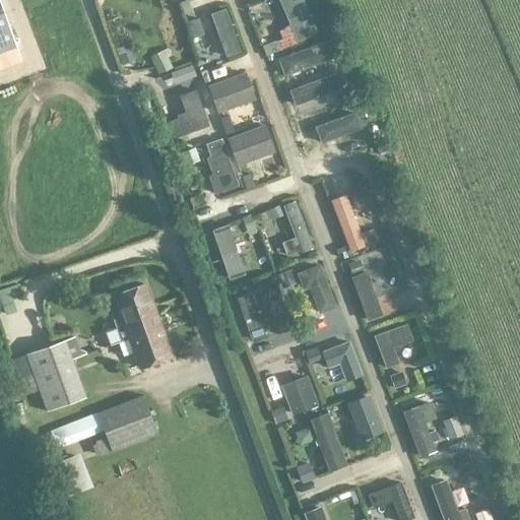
[(282,40),(277,42),(280,50),(308,38),(291,0),(278,0),(290,26),(279,31),(282,40)]
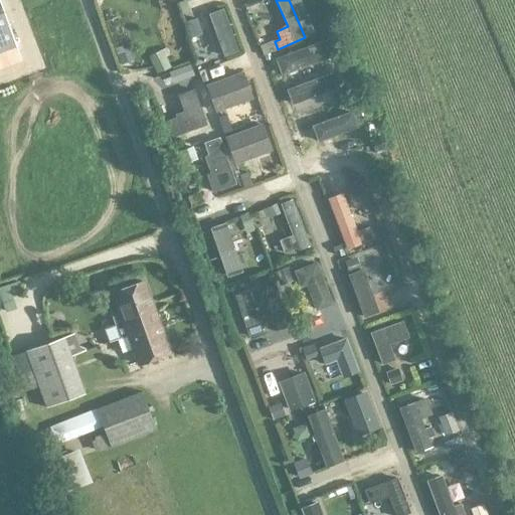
[(0,2),(0,51),(16,46),(0,2)]
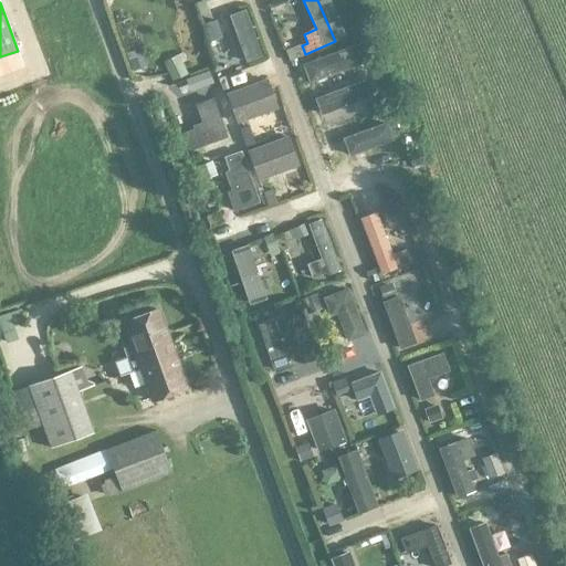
[(221,37),(216,20),(203,23),(209,41),(221,37)]
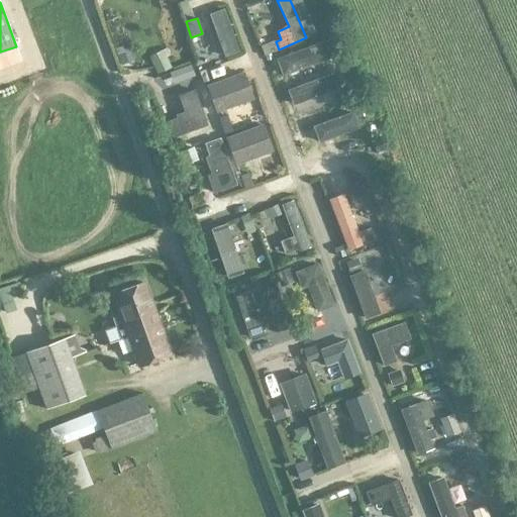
[(323,43),(277,62),(283,77),(329,60),(323,43)]
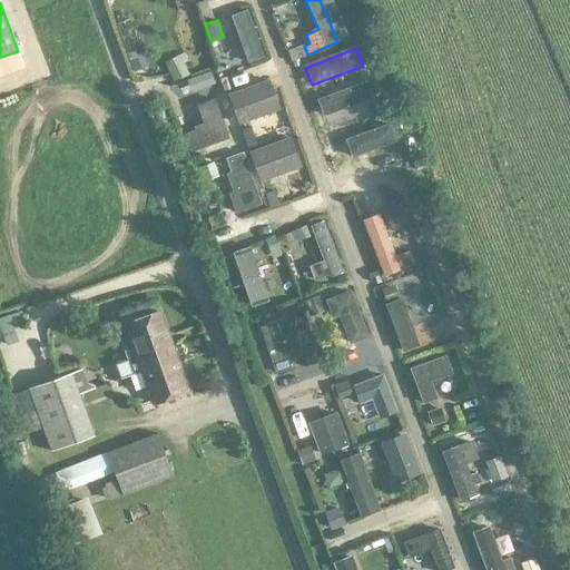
[(184,52),(164,62),(174,82),(189,75),(184,62),(187,61),(184,52)]
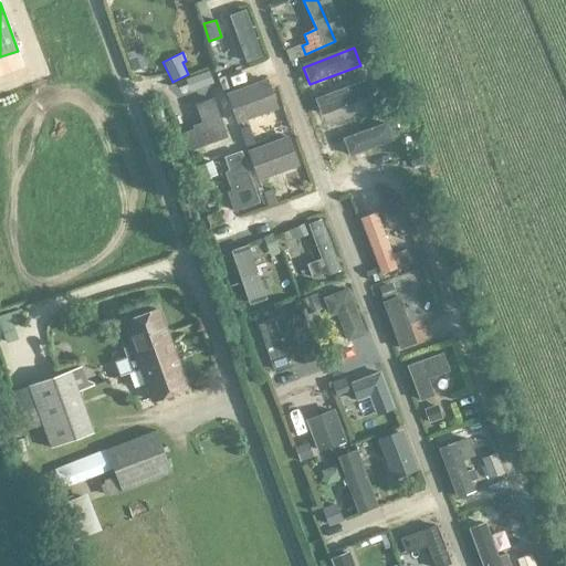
[(228,95),(238,122),(278,107),(268,81),(228,95)]
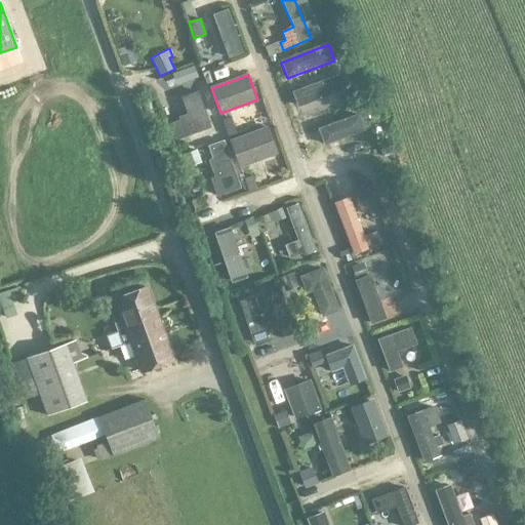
[(179,118),(180,121),(171,124),(177,142),(212,128),(199,91),(182,97),(189,115),(179,118)]
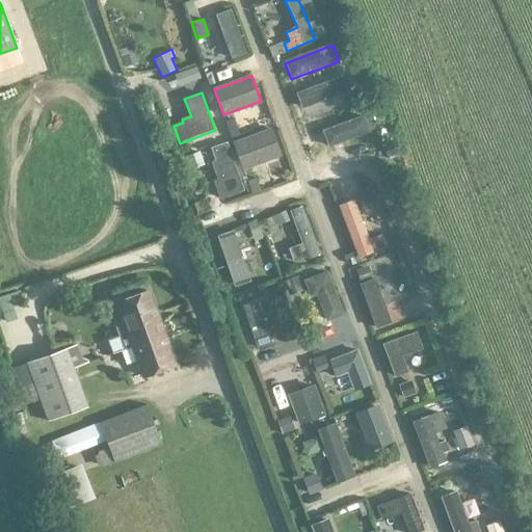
[(234,142),(243,168),(281,155),(271,129),(234,142)]
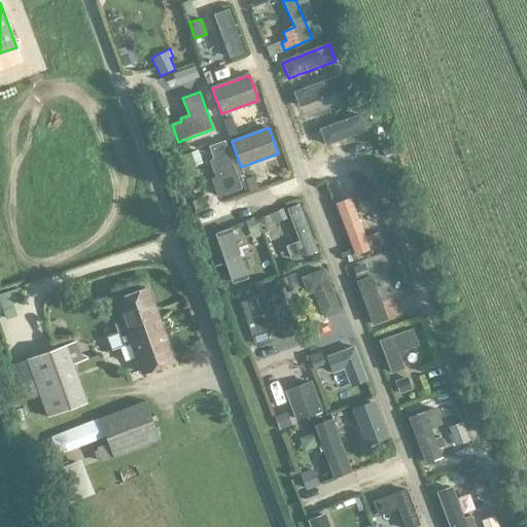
[(240,188),(223,141),(209,146),(213,160),(210,161),(215,177),(211,179),(217,196),(240,188)]
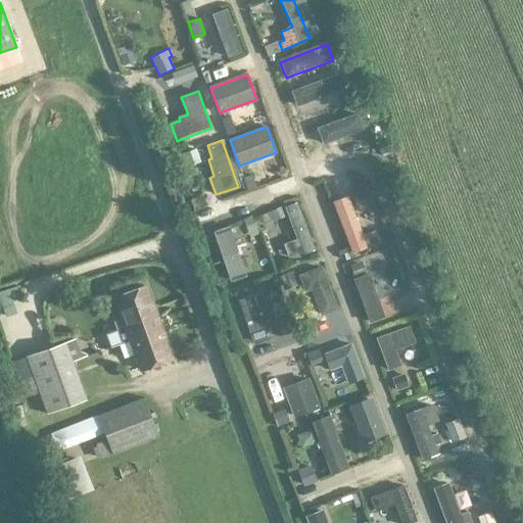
[(382,165),(366,172),(380,209),(370,212),(373,221),(398,210),(382,165)]
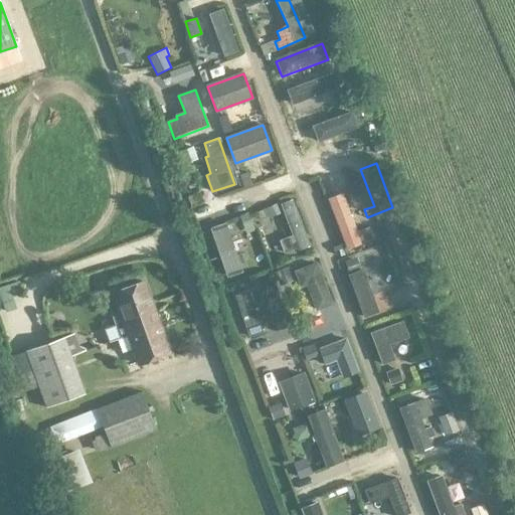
[(321,185),(334,226),(351,221),(338,179),(321,185)]
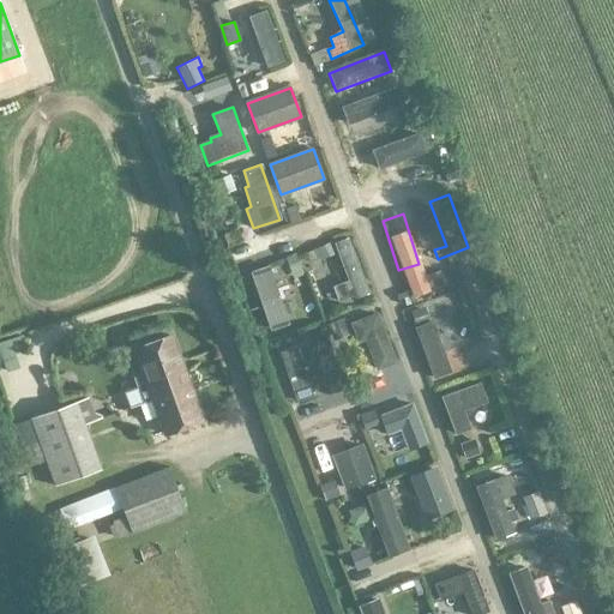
[(321,228),(295,239),(307,266),(333,256),(321,228)]
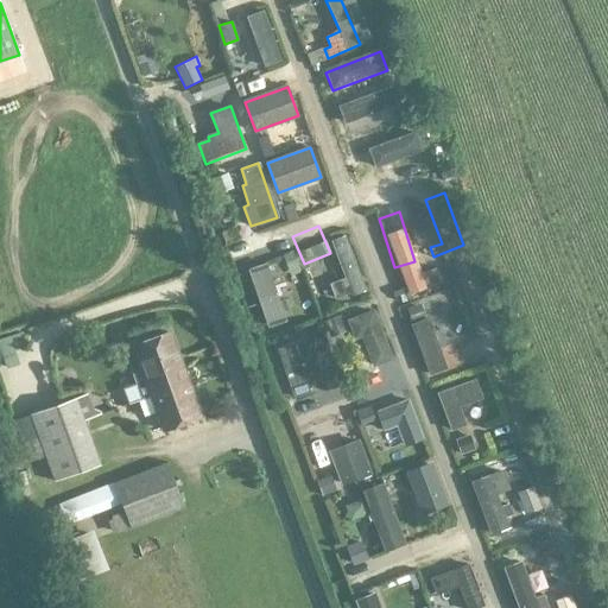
[(258,248),(240,255),(258,304),(277,297),(258,248)]
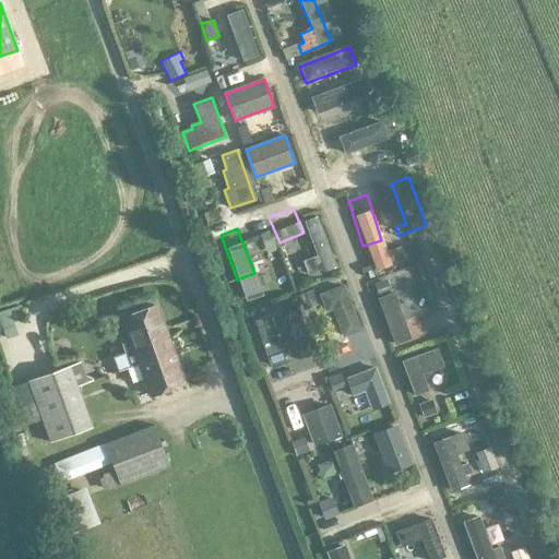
[(344,287),(319,296),(326,314),(332,311),(343,339),(361,332),(344,287)]
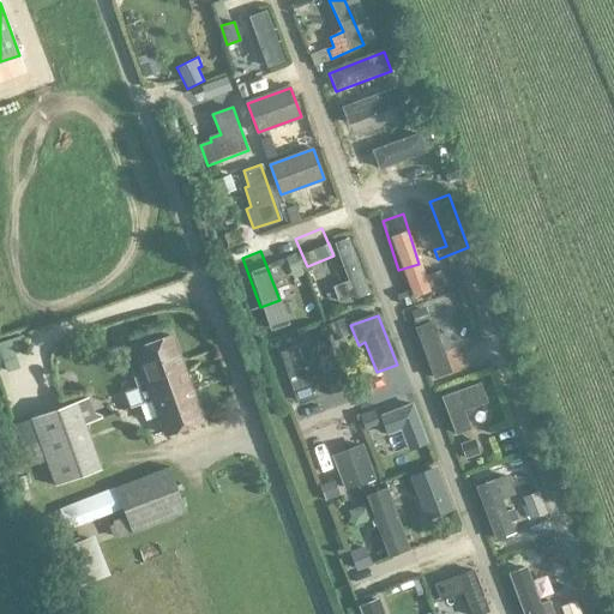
[(343,317),(327,324),(332,336),(348,330),(343,317)]
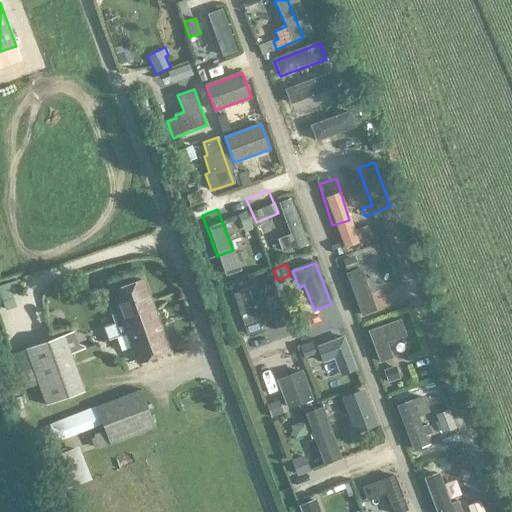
[(424,293),(418,277),(373,295),(379,311),(424,293)]
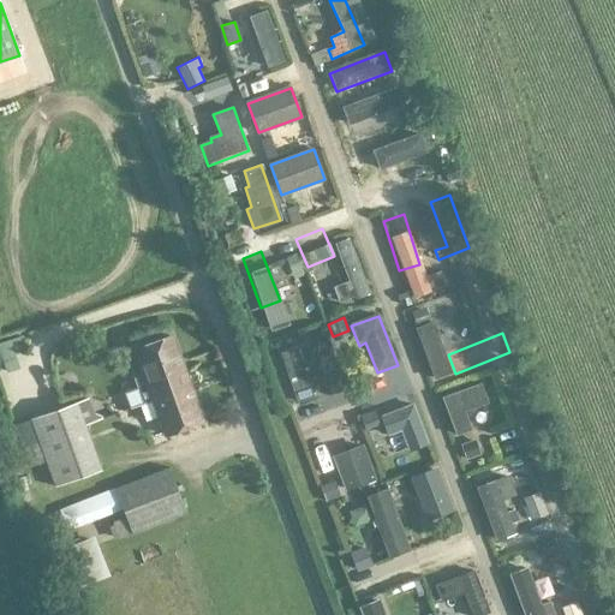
[(171,336),(126,353),(138,387),(138,388),(143,401),(189,386),(171,336)]
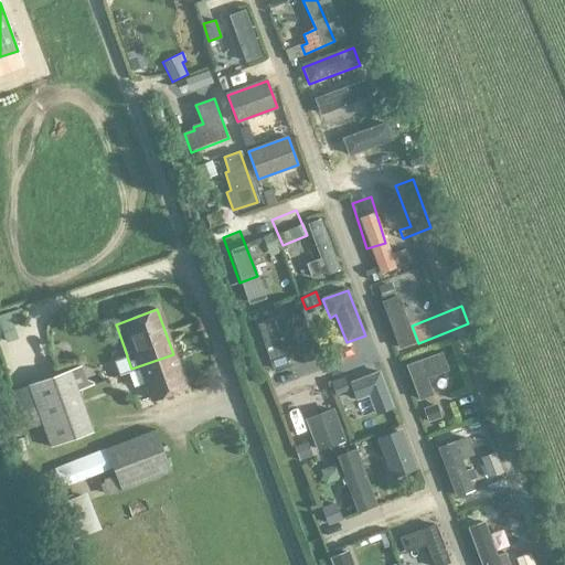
[(274,320),(258,326),(275,372),(290,366),(274,320)]
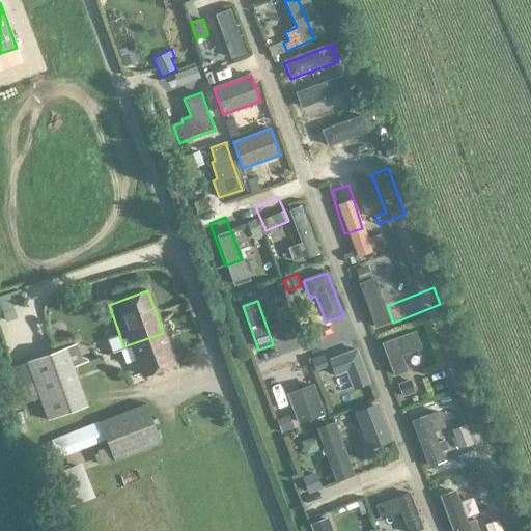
[(452,336),(446,319),(399,337),(406,354),(452,336)]
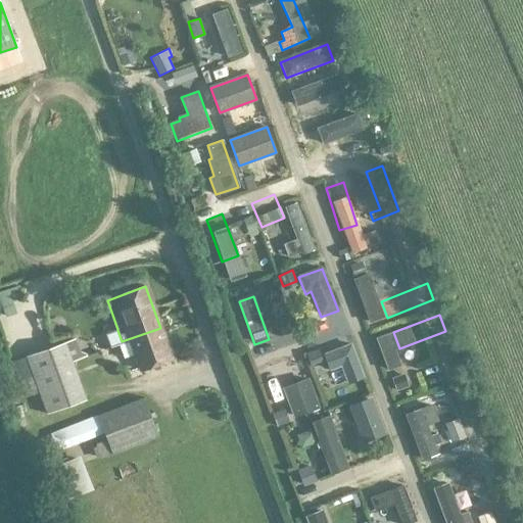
[(122,341),(120,342),(124,357),(135,352),(141,370),(172,359),(160,328),(122,341)]
